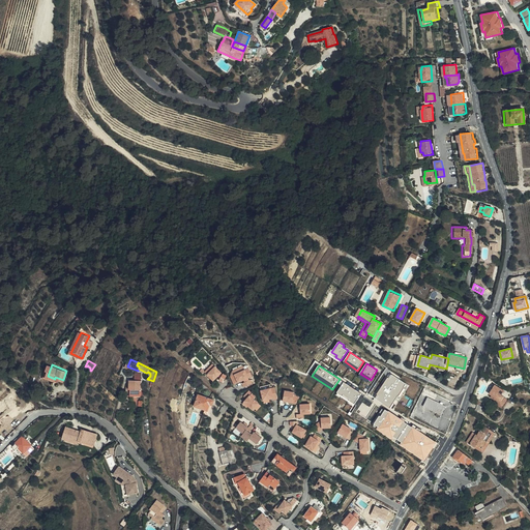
[(207,374),(209,376),(216,369),(214,366),(207,374)]
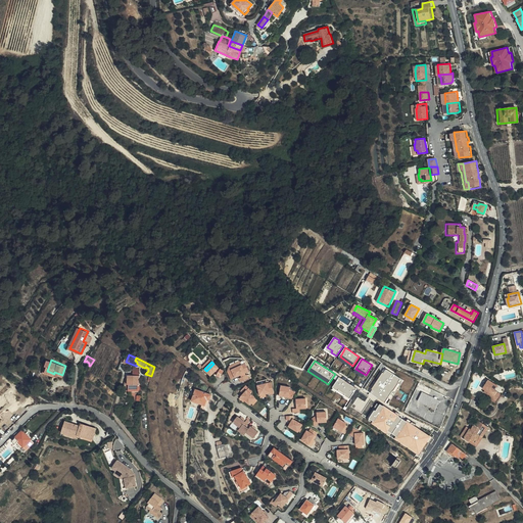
[(214,364),(206,371),(210,375),(218,367),(214,364)]
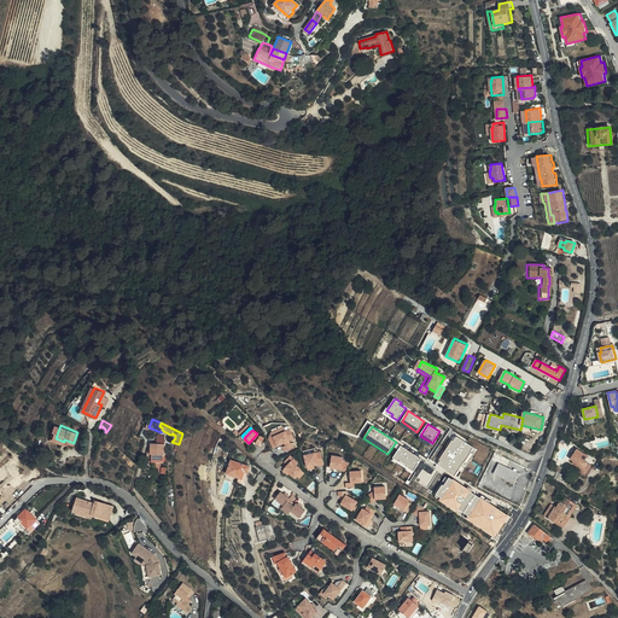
[(275,437),(278,445),(291,441),(287,432),(275,437)]
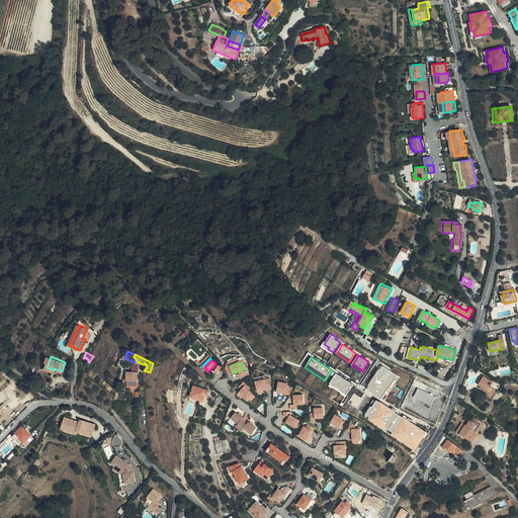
[(140,384),(140,364),(134,364),(134,370),(125,369),(125,378),(127,378),(127,384),(140,384)]
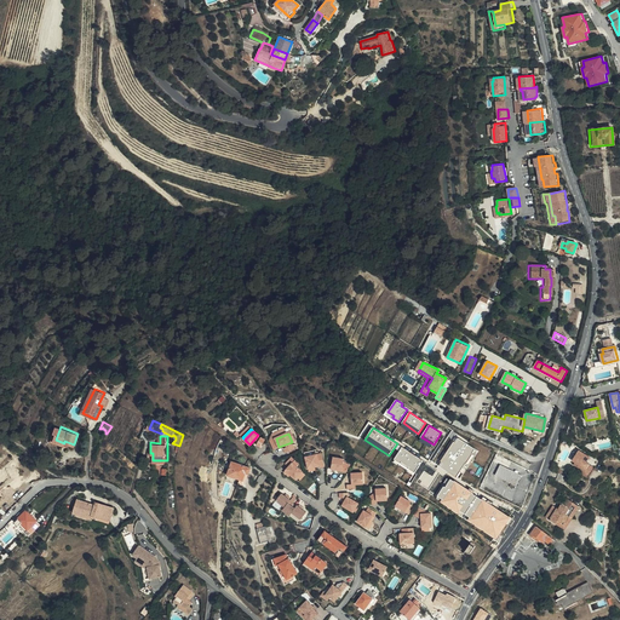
[(460,477),(478,451),(458,437),(440,464),(460,477)]
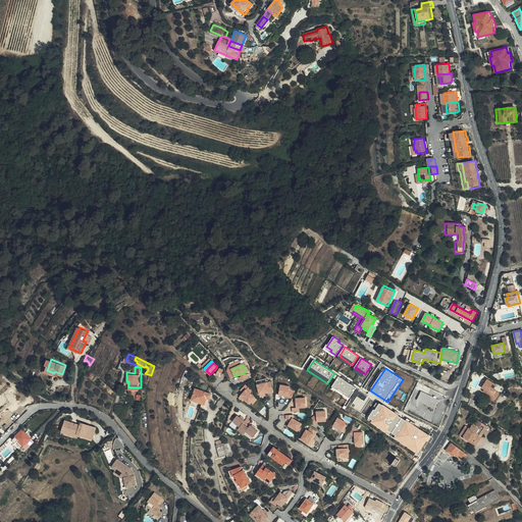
[(204,380),(194,373),(193,374),(200,379),(199,380),(202,383),(204,380)]
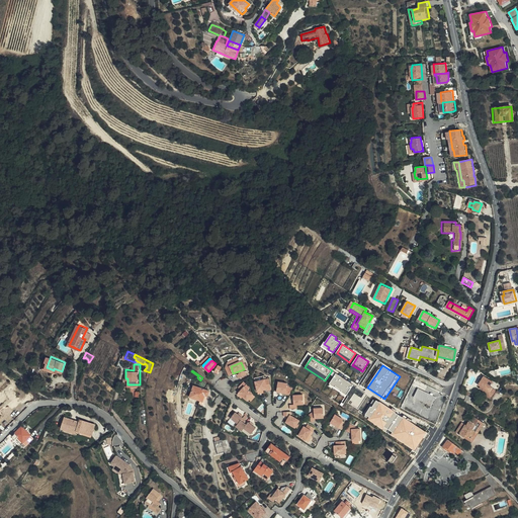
[(354,383),(337,373),(331,383),(347,395),(354,383)]
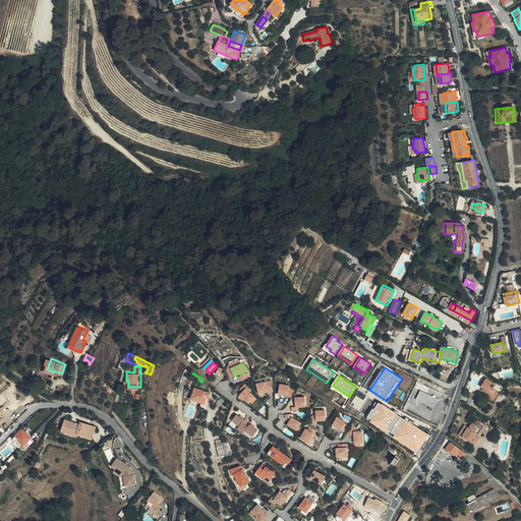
[(480,387),(483,388),(485,390),(484,392),(487,394),(493,396),(497,390),(493,387),(495,384),(485,379),(480,387)]
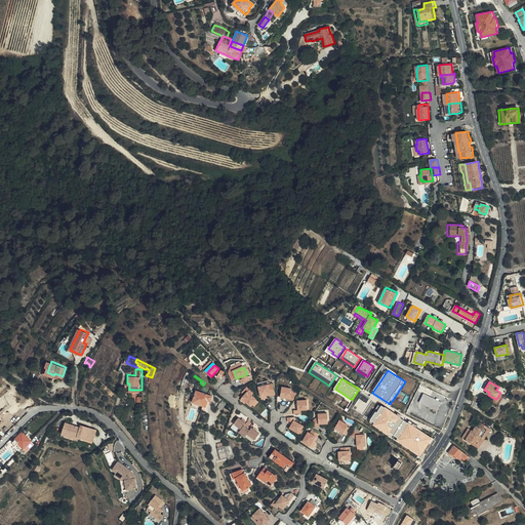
[(271,396),(269,385),(259,387),(261,398),(271,396)]
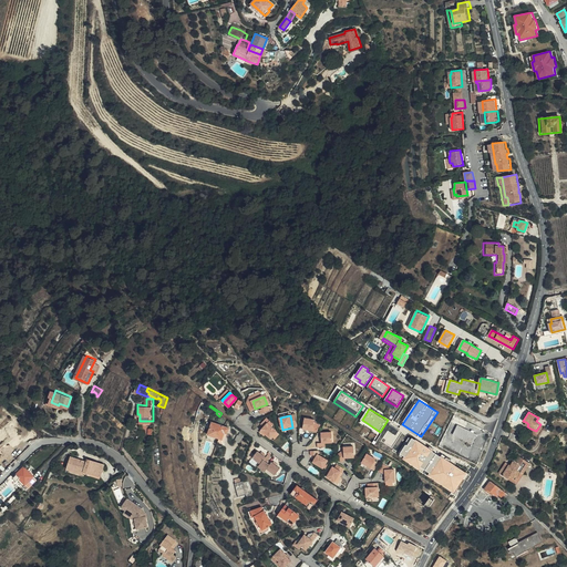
[(441,415),(425,440),(432,443),(447,419),(441,415)]
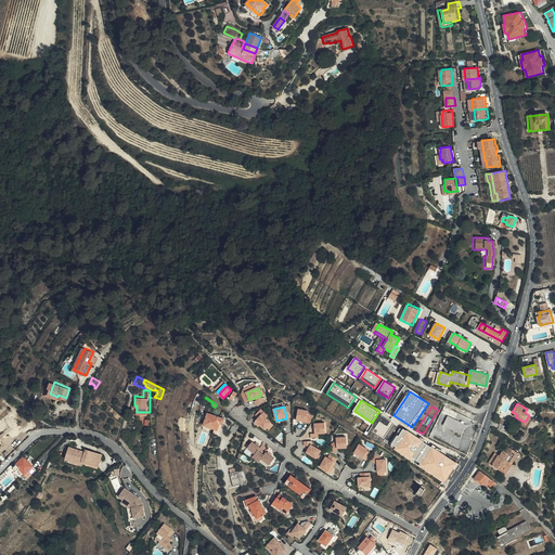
[(256,413),(259,416),(263,412),(266,411),(262,408),(256,413)]
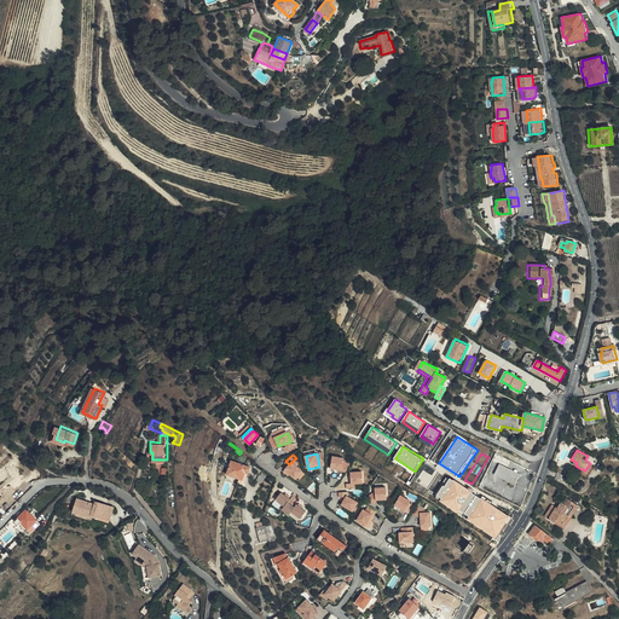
[(331,468),(343,470),(346,460),(346,457),(334,456),(331,468)]
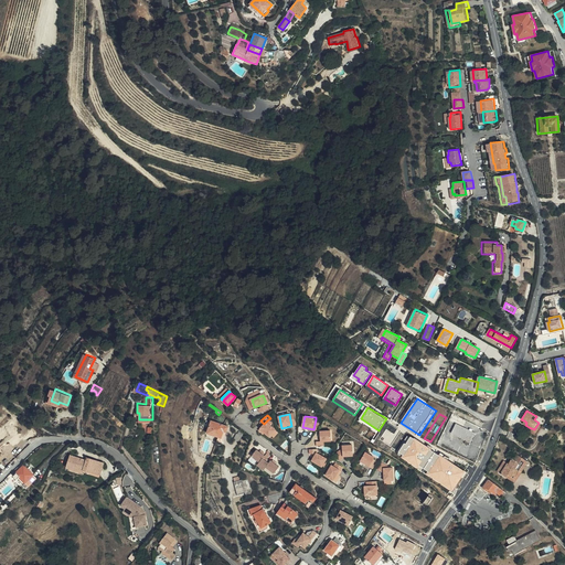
[(268,419),(264,424),(262,427),(270,436),(273,433),(278,428),(268,419)]
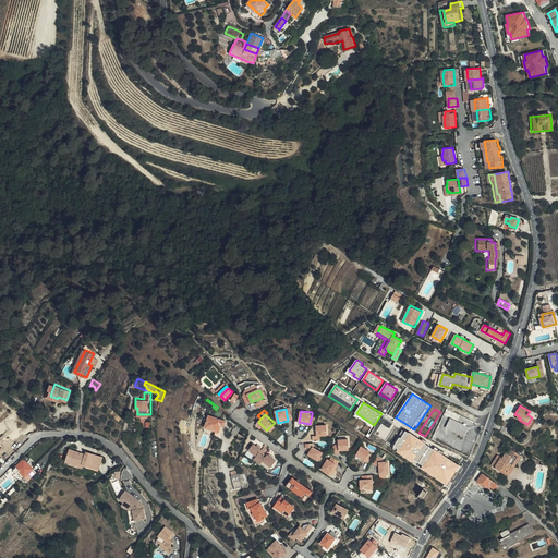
[(226,421),(221,420),(209,415),(205,427),(216,431),(219,432),(221,425),(223,426),(226,421)]
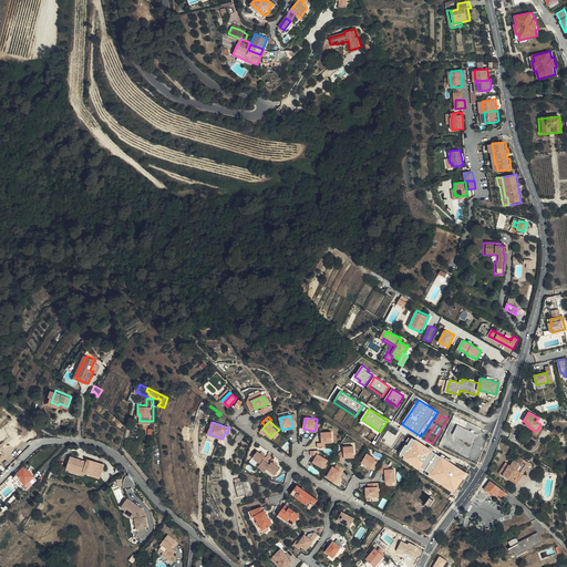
[(543,425),(540,424),(536,431),(531,429),(529,431),(537,435),(543,425)]
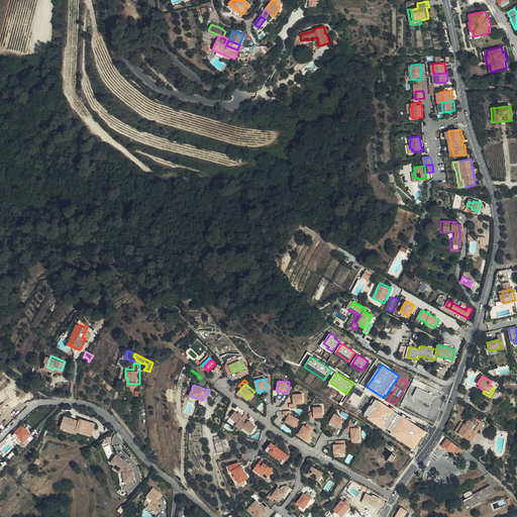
[(440,400),(418,388),(412,400),(434,411),(440,400)]
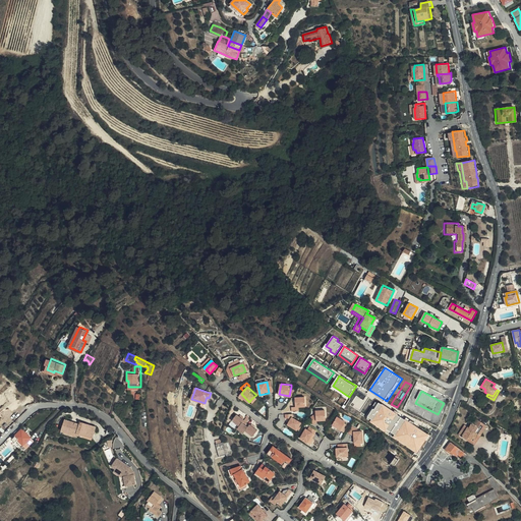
[(221,406),(226,399),(222,396),(220,398),(216,404),(221,406)]
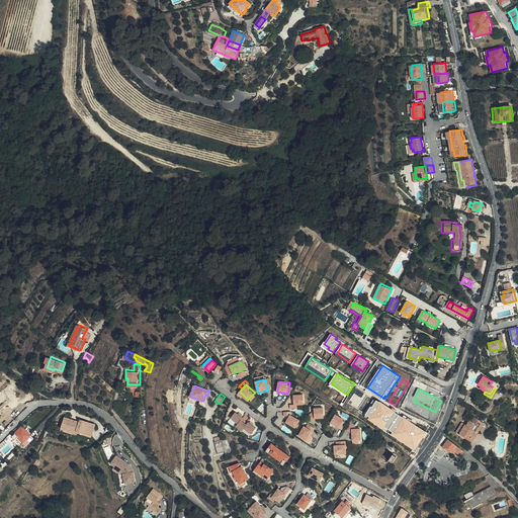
[(294,395),(294,405),(298,405),(305,405),(305,395),(294,395)]
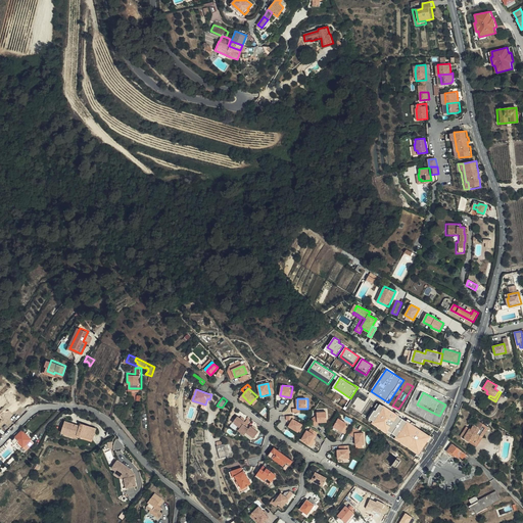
[(397,435),(395,439),(420,455),(432,435),(380,402),(370,418),(374,420),(372,423),(388,433),(389,431),(397,435)]
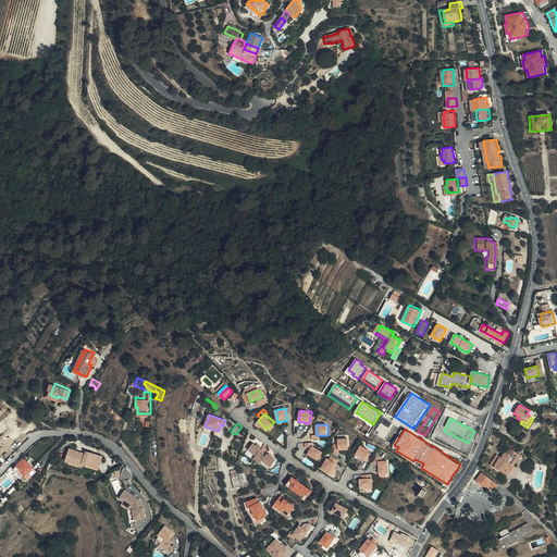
[(337,442),(334,445),(338,449),(338,447),(341,447),(347,446),(347,437),(337,437),(337,442)]
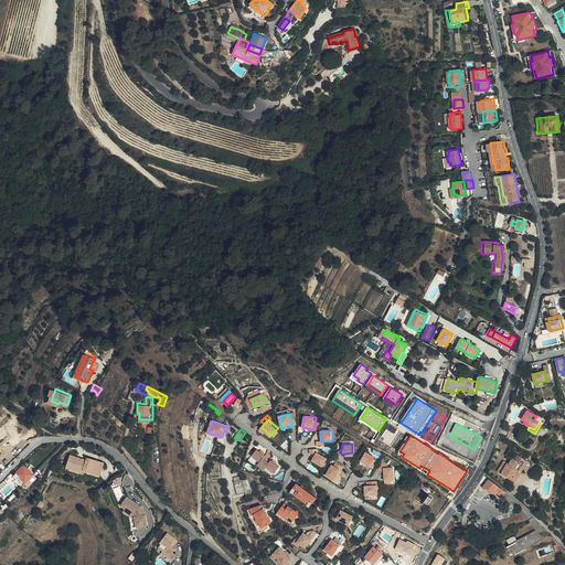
[(275,472),(279,467),(272,460),(269,462),(264,459),(266,456),(257,450),(253,456),(260,462),(258,465),(265,470),(267,467),(275,472)]
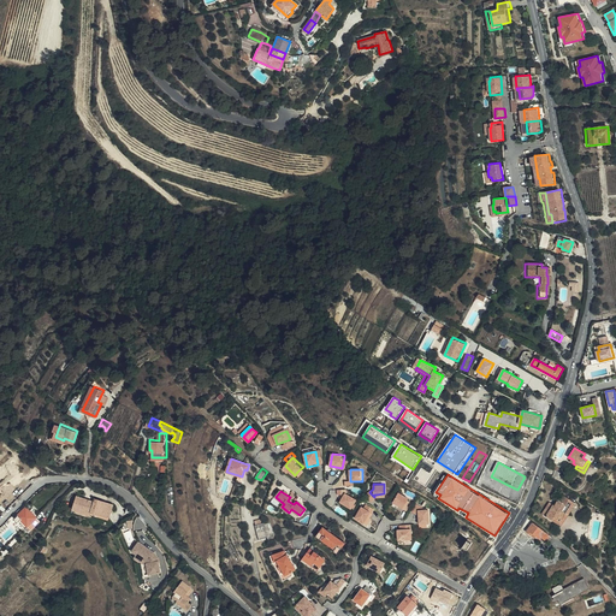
[(398,492),(392,502),(401,507),(403,508),(408,501),(409,498),(398,492)]
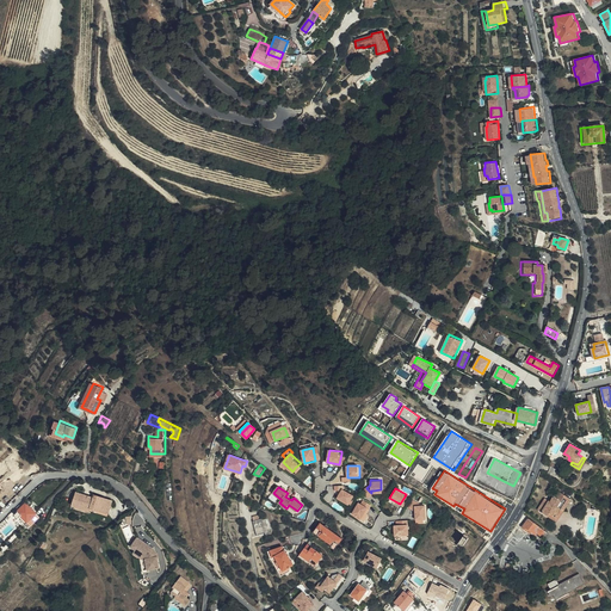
[(355,497),(344,489),(341,494),(338,498),(350,505),(355,497)]
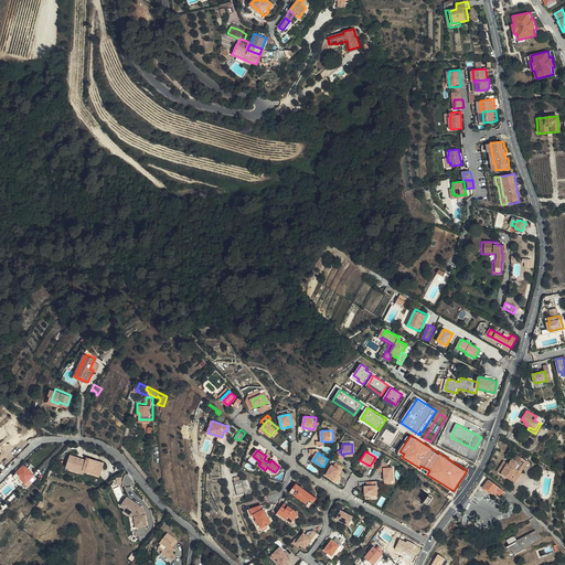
[(102,476),(106,464),(89,458),(89,460),(73,455),(68,468),(83,472),(84,470),(102,476)]
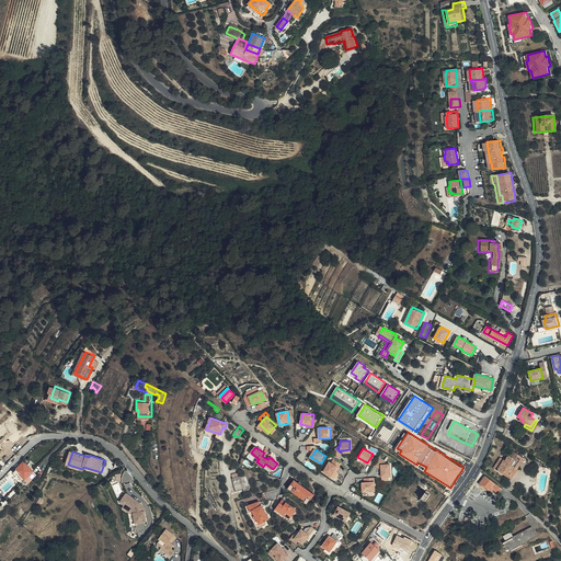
[(151,459),(147,451),(142,455),(147,462),(151,459)]
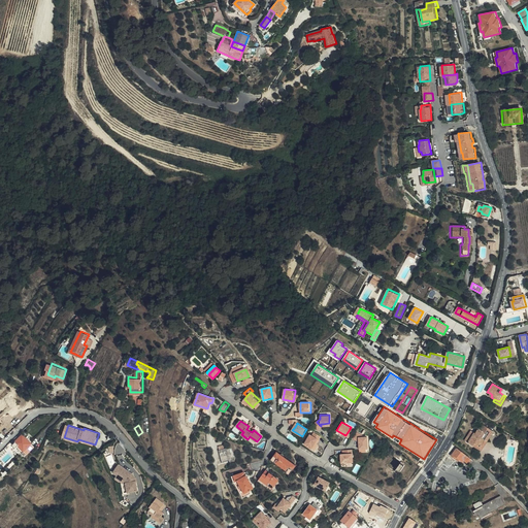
[(484,425),(481,429),(477,434),(475,433),(473,432),(467,442),(473,446),(474,443),(481,447),(485,439),(487,440),(493,430),(484,425)]
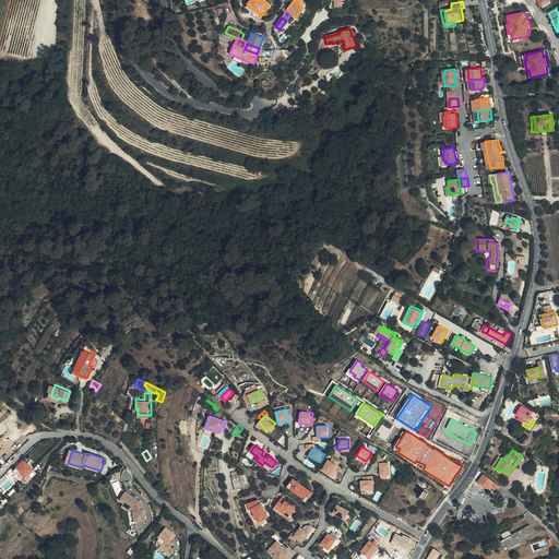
[(364,460),(356,455),(355,460),(361,464),(364,460)]
